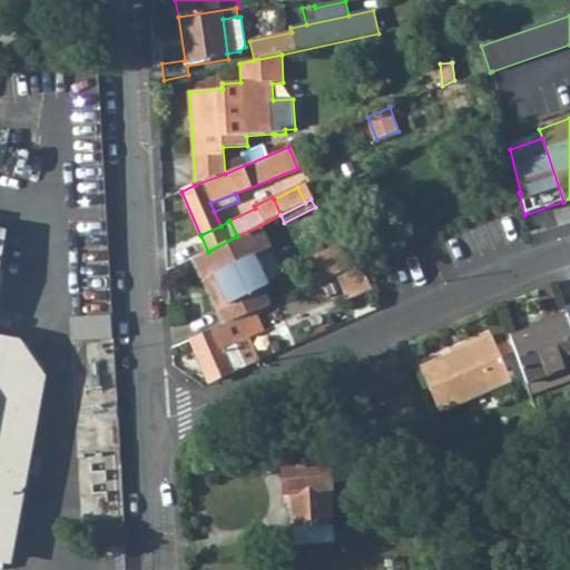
[(259,226),(237,236),(208,252),(192,259),(224,325),(254,311),(271,304),(248,259),(271,248),(259,226)]
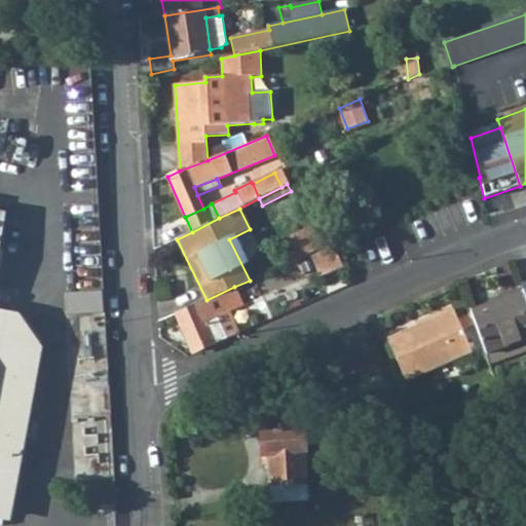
[(0,515),(6,517),(38,348),(15,317),(0,313),(0,225),(2,217),(0,216),(0,515)]
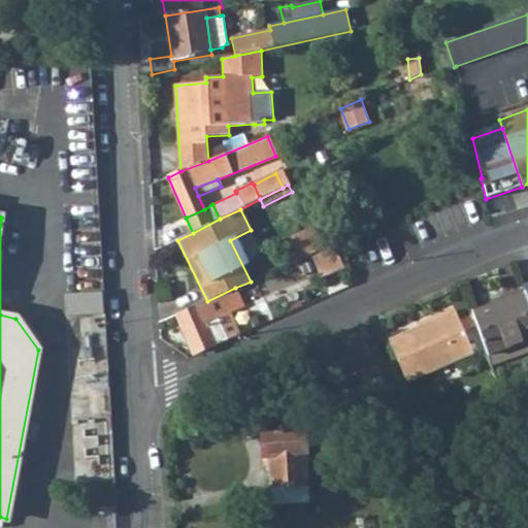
[(303,238),(285,246),(292,263),(315,253),(315,252),(324,248),(315,226),(300,232),(303,238)]
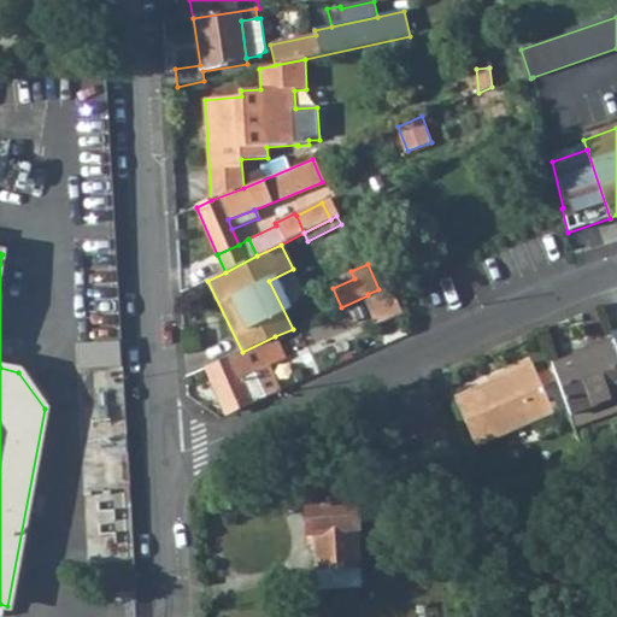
[(333,288),(354,278),(351,271),(329,281),(333,288)]
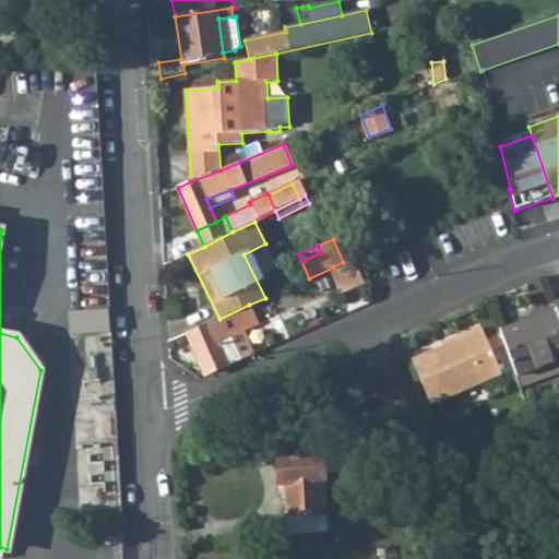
[(330,273),(339,293),(363,282),(354,262),(330,273)]
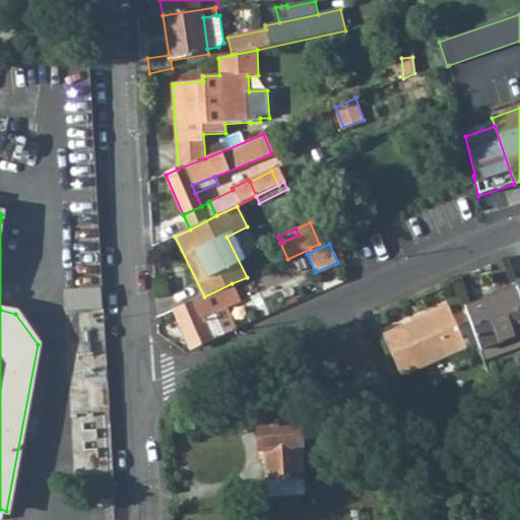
[(232,283),(204,297),(174,310),(191,348),(235,330),(225,308),(240,302),(232,283)]
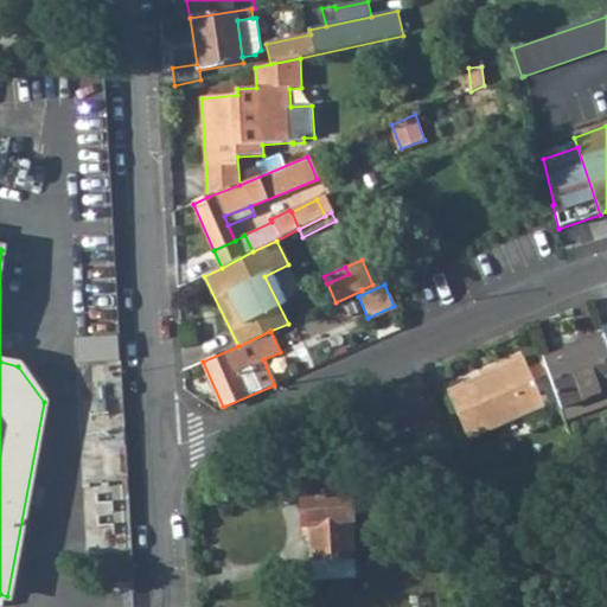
[(0,334),(0,355),(25,359),(29,340),(0,334)]
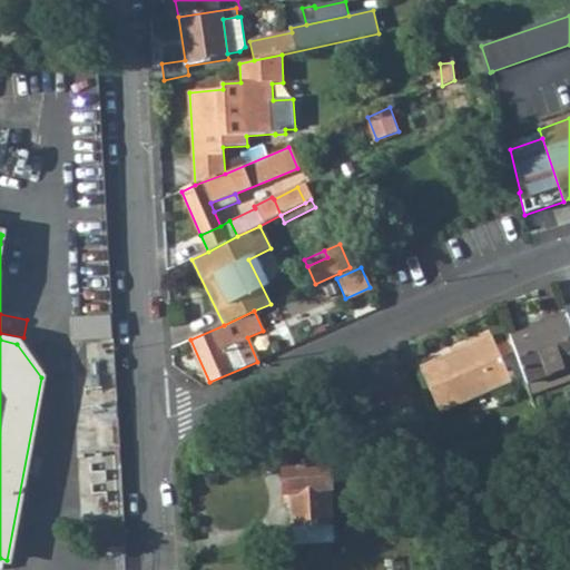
[(569,322),(568,317),(510,338),(510,340),(514,351),(527,384),(529,383),(569,367),(569,322)]
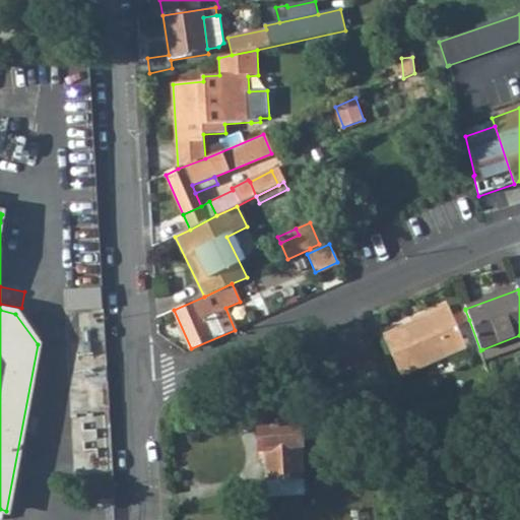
[(401,377),(466,348),(457,326),(452,316),(448,306),(383,335),(401,377)]
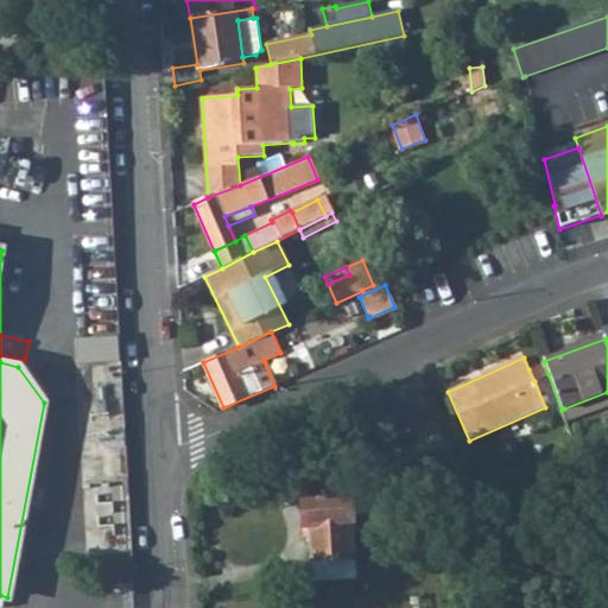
[(549,374),(544,362),(529,369),(534,381),(549,374)]
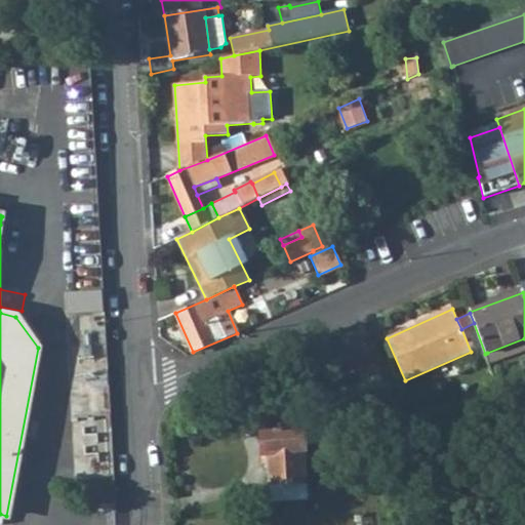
[(524,351),(524,338),(487,353),(490,363),(524,351)]
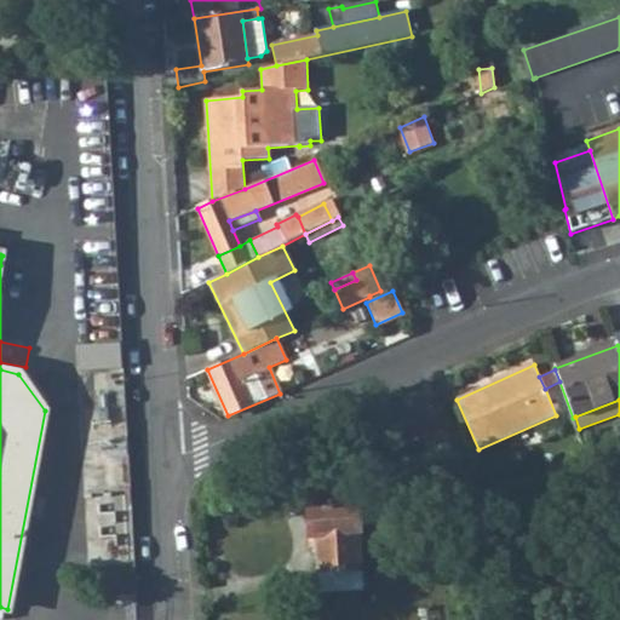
[(118,417),(86,418),(90,562),(125,561),(122,474),(114,474),(113,438),(119,438),(118,417)]
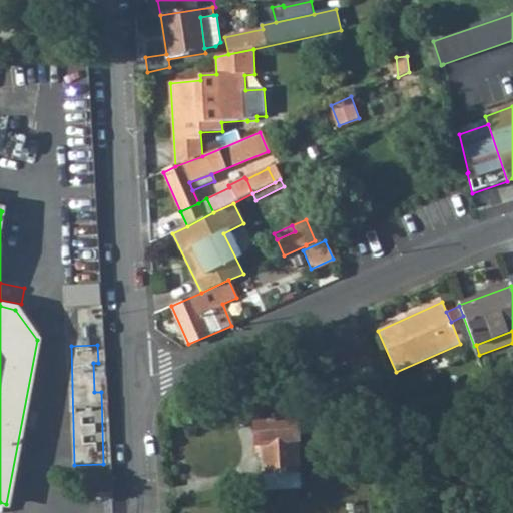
[(342,367),(329,371),(333,382),(345,378),(345,377),(342,367)]
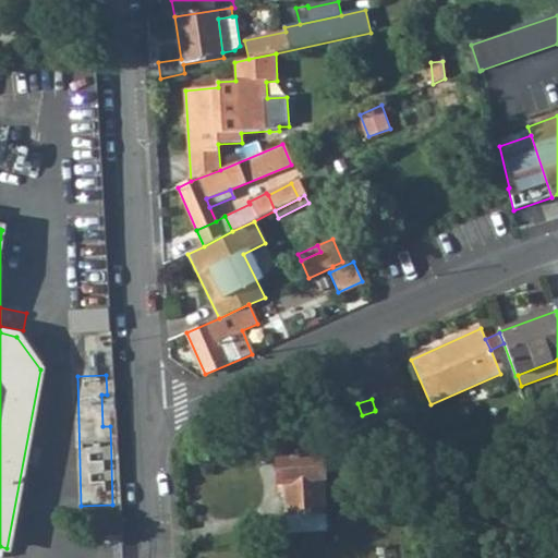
[(494,448),(488,432),(482,434),(487,450),(494,448)]
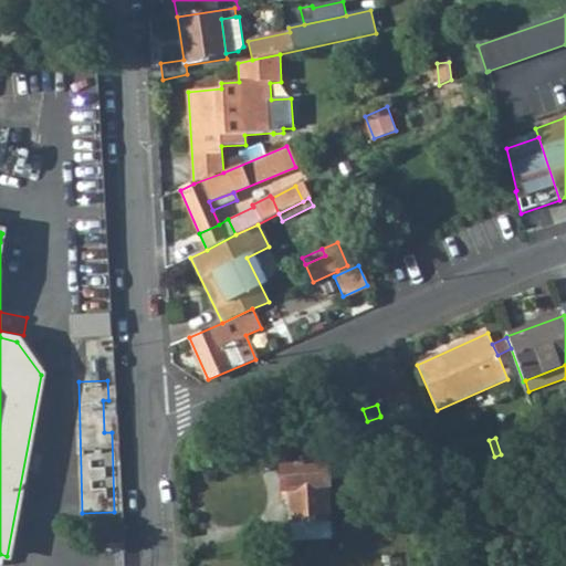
[(289,492),(290,524),(331,522),(328,488),(329,488),(328,463),(327,463),(326,449),(300,450),(300,464),(281,465),(282,493),(289,492)]
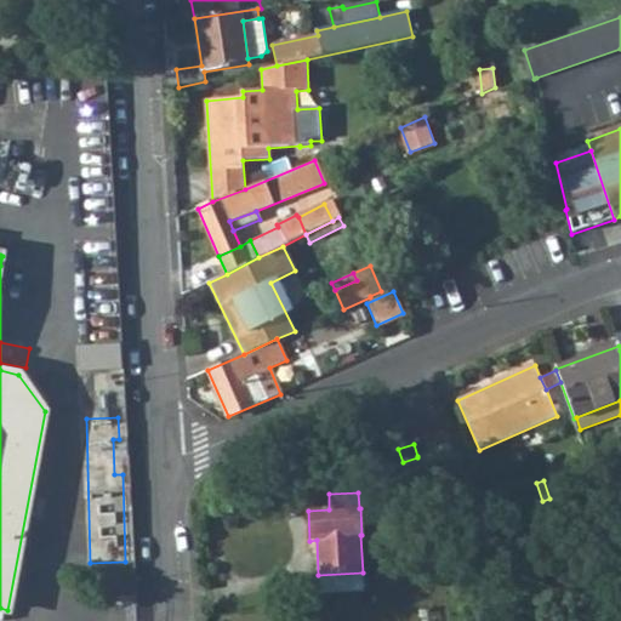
[(363,573),(318,575),(319,593),(364,591),(363,573)]
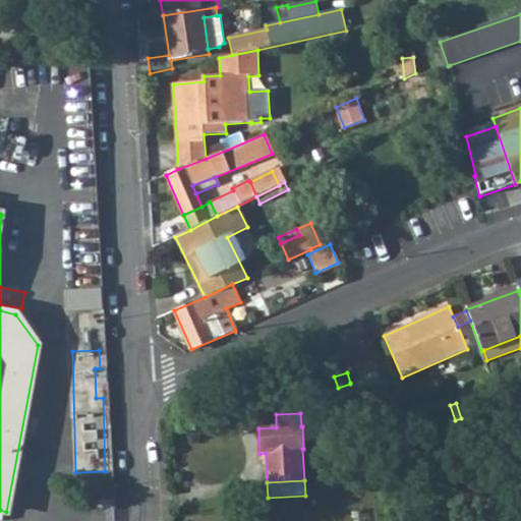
[(368,520),(368,511),(351,512),(351,520),(368,520)]
